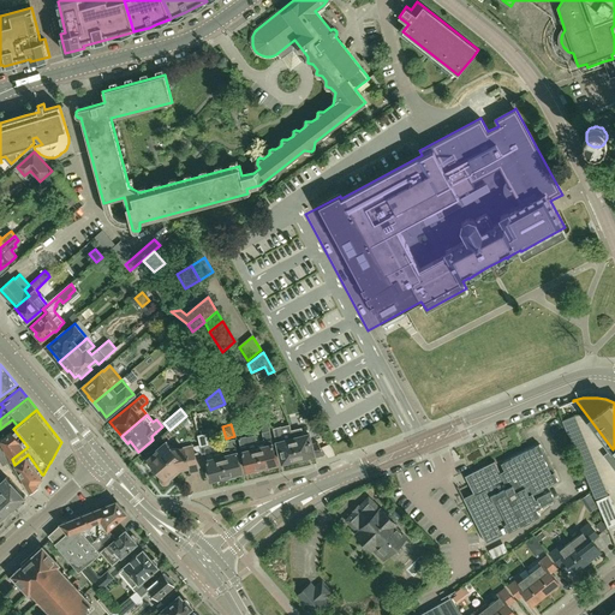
[(292,463),(298,461),(292,431),(291,425),(282,428),(274,429),(282,463),(290,461),(292,463)]
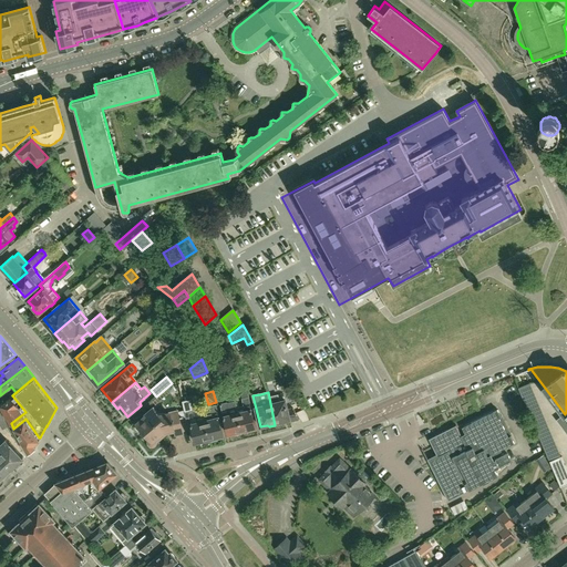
[(0,404),(11,423),(26,412),(12,395),(0,404)]
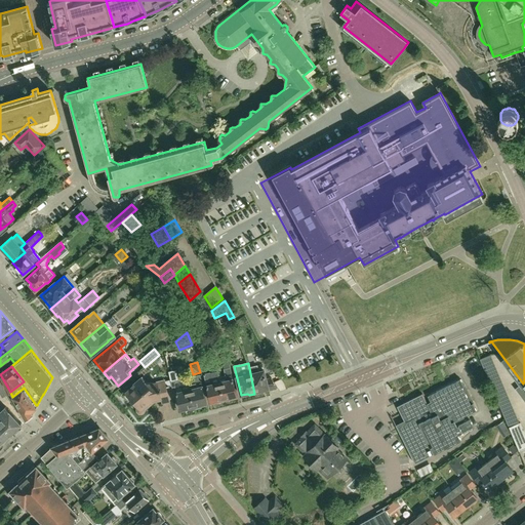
[(258,372),(257,366),(249,368),(254,394),(260,393),(261,390),(268,389),(268,391),(277,388),(272,378),(267,380),(265,371),(258,372)]
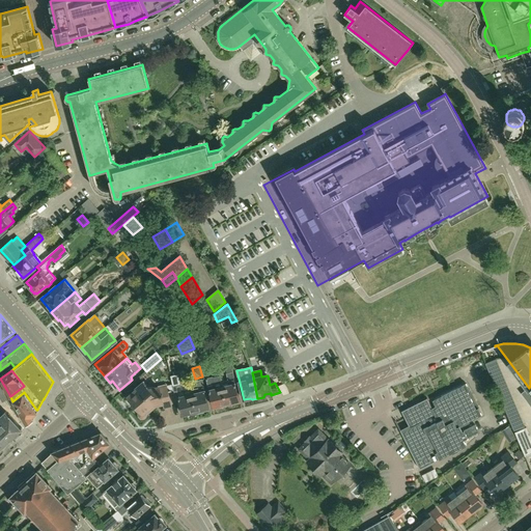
[(227,373),(228,380),(221,382),(227,406),(234,403),(233,401),(240,400),(232,372),(227,373)]
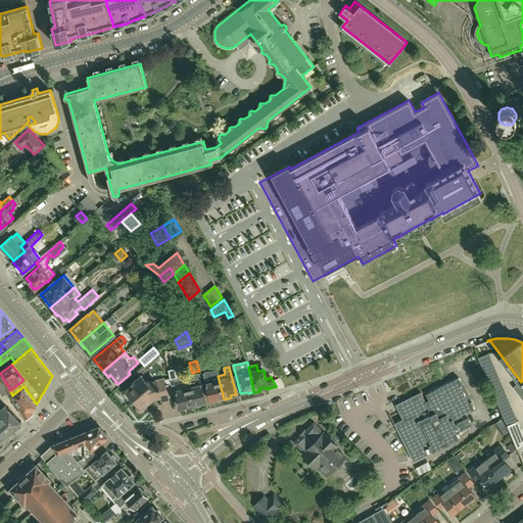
[(224,399),(218,376),(217,370),(203,373),(210,400),(216,399),(217,401),(224,399)]
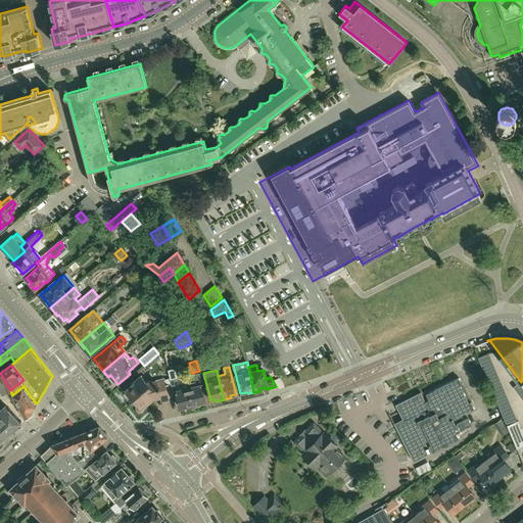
[(193,376),(194,380),(187,382),(189,388),(193,407),(201,406),(200,403),(206,402),(199,374),(193,376)]
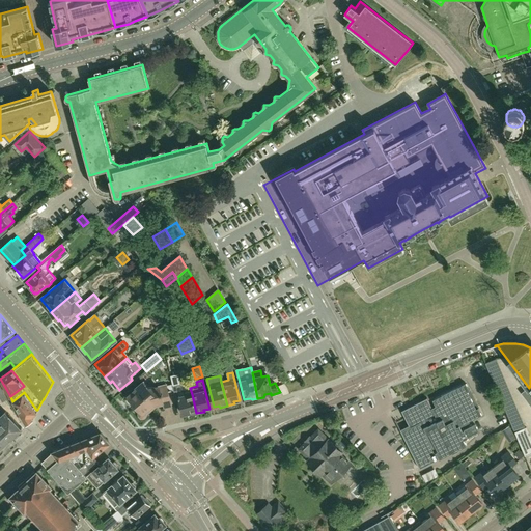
[(139,409),(139,414),(139,415),(139,416),(140,417),(141,417),(142,418),(143,418),(144,417),(145,417),(146,416),(146,415),(146,409),(154,403),(162,401),(164,407),(171,406),(166,385),(159,387),(160,389),(154,390),(151,392),(143,382),(137,388),(137,389),(129,396),(139,409)]
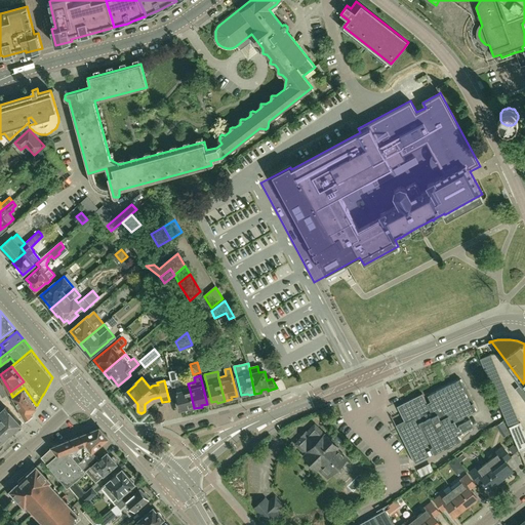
[(397,427),(414,463),(461,440),(458,435),(474,427),(470,419),(456,426),(454,421),(477,410),(473,403),(471,404),(462,387),(465,386),(461,378),(428,395),(431,401),(427,403),(422,394),(397,406),(405,422),(397,427)]
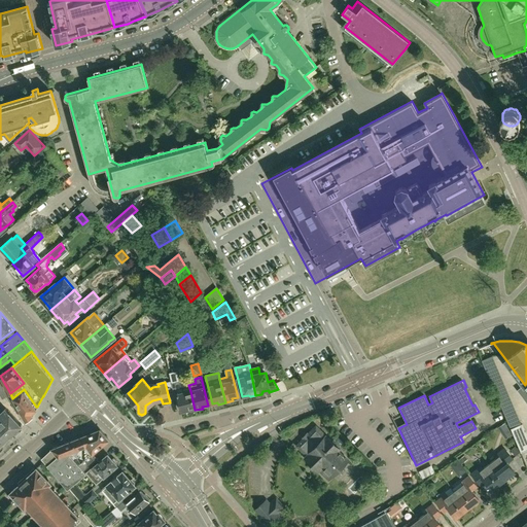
[(195,410),(190,391),(183,392),(180,382),(175,383),(182,412),(187,410),(187,412),(195,410)]
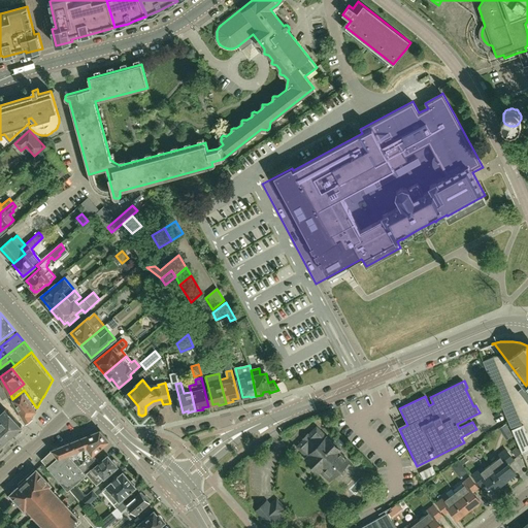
[(23,391),(12,399),(26,422),(30,422),(33,417),(31,414),(36,410),(23,391)]
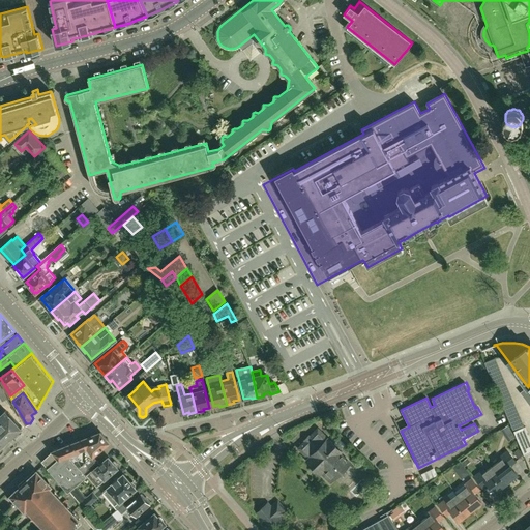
[(0,453),(3,451),(0,448),(0,446),(22,428),(6,411),(0,415),(0,453)]
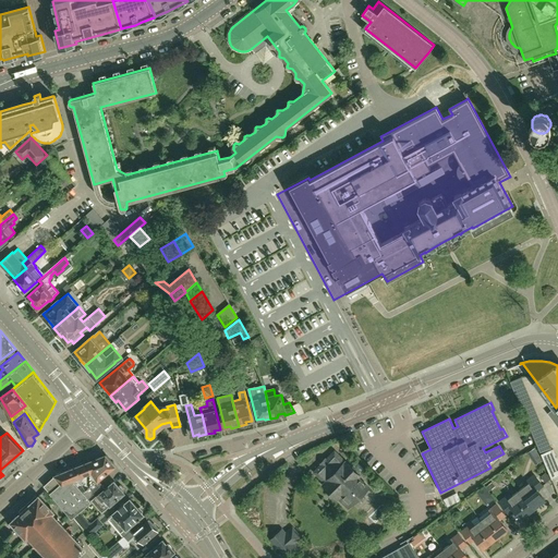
[(553,449),(541,453),(544,462),(556,458),(553,449)]
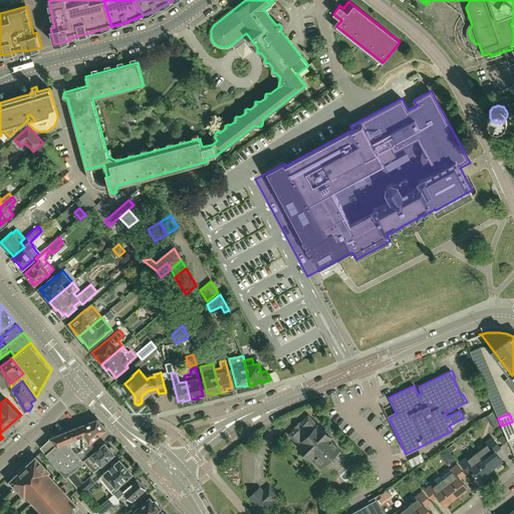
[(339,449),(330,440),(331,438),(318,426),(308,416),(300,424),(289,435),(300,445),(298,446),(320,468),(326,462),(327,463),(331,459),(330,458),(339,449)]
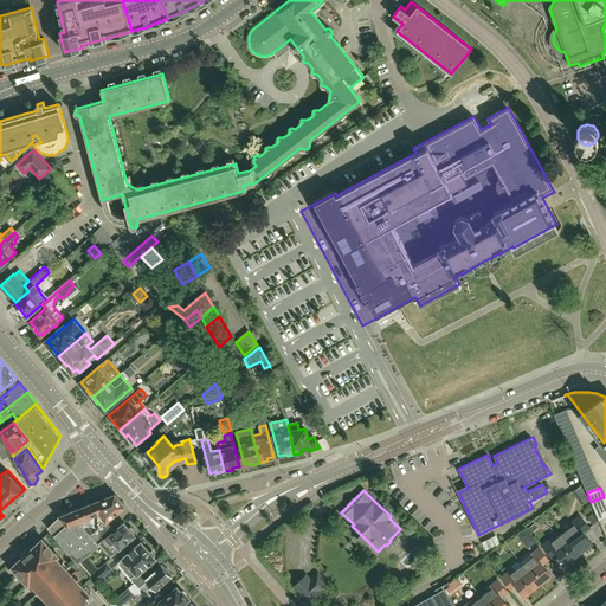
[(111,529),(107,522),(122,509),(121,508),(124,504),(115,494),(60,515),(59,516),(66,524),(55,535),(77,563),(98,546),(96,542),(111,529)]
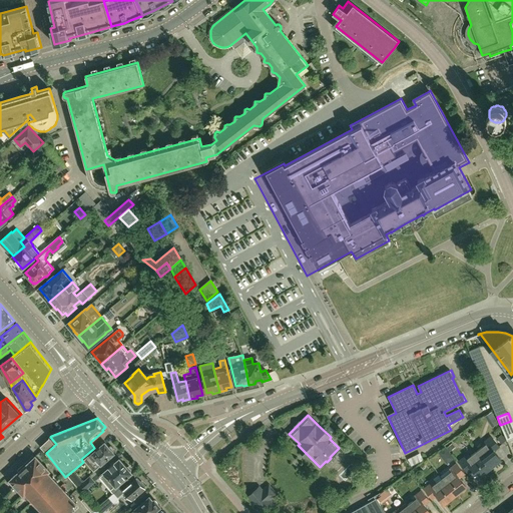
[(512,425),(511,421),(500,425),(504,433),(512,428),(512,425)]
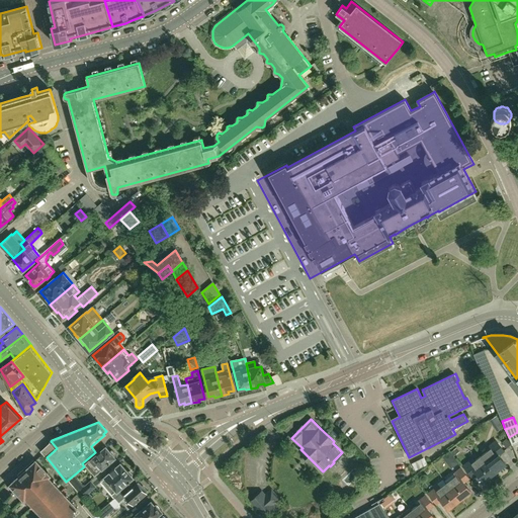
[(202,428),(195,432),(198,438),(205,433),(202,428)]
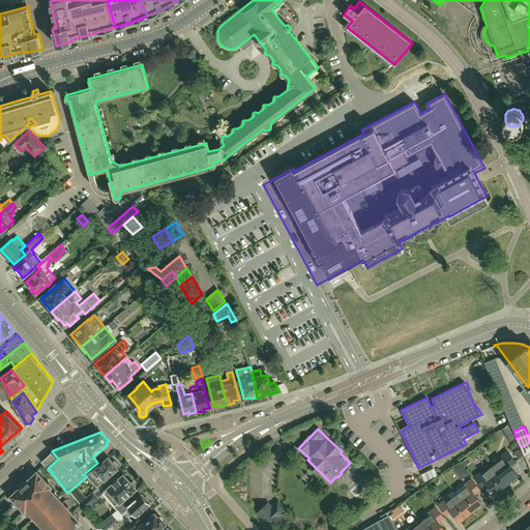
[(529,442),(521,447),(524,454),(529,451),(529,442)]
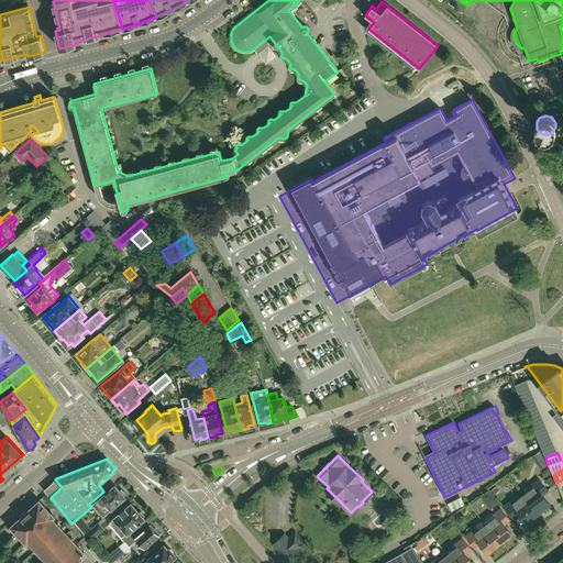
[(533,487),(523,495),(538,514),(551,504),(543,494),(548,490),(539,478),(531,485),(533,487)]
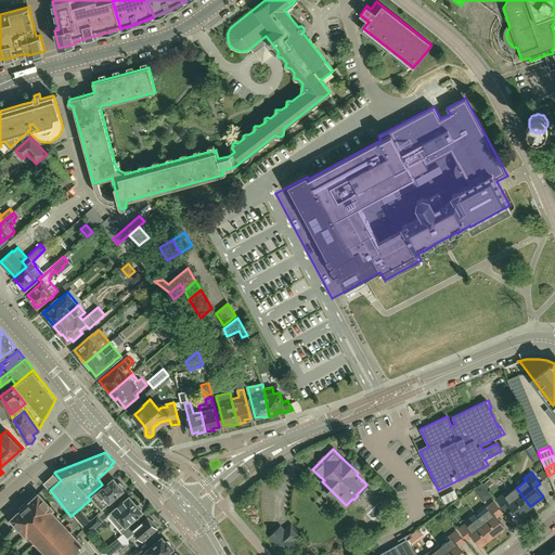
[(544,472),(539,476),(542,480),(547,477),(544,472)]
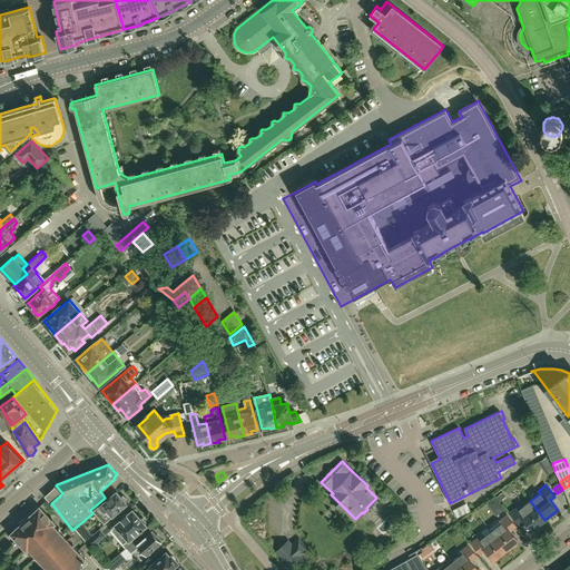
[(94,510),(99,516),(107,509),(112,516),(127,503),(126,502),(128,500),(124,494),(121,497),(117,491),(94,510)]
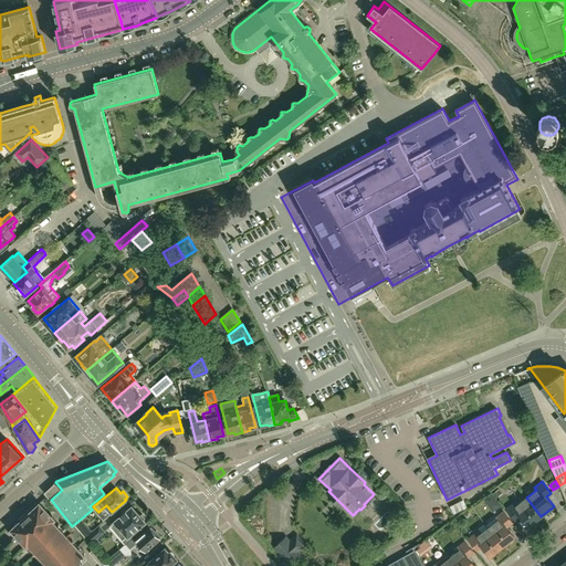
[(541,516),(526,498),(516,505),(514,503),(506,509),(515,521),(521,515),(528,525),(541,516)]
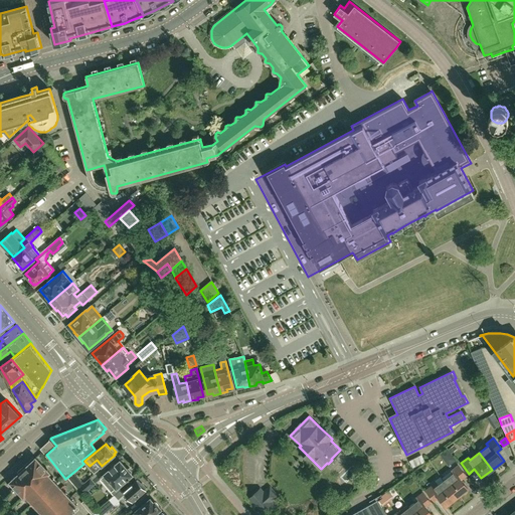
[(49,473),(46,469),(36,459),(28,466),(27,466),(26,465),(20,470),(18,472),(19,473),(19,474),(11,482),(24,496),(26,495),(42,512),(39,514),(66,514),(76,506),(74,504),(76,502),(71,497),(70,498),(48,475),(49,473)]
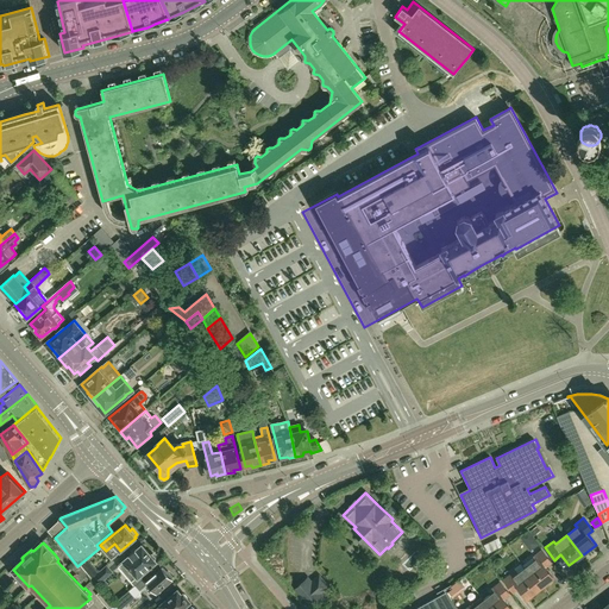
[(123,573),(124,573),(131,582),(135,585),(143,578),(140,575),(156,560),(155,559),(156,559),(156,556),(152,552),(150,552),(149,552),(142,545),(135,551),(135,550),(127,556),(121,562),(117,566),(123,573)]
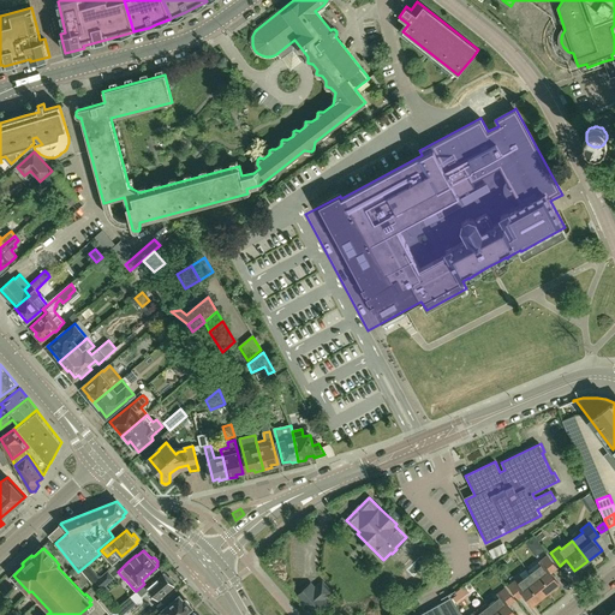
[(545,593),(559,584),(550,573),(556,568),(547,556),(538,562),(541,565),(530,573),(545,593)]
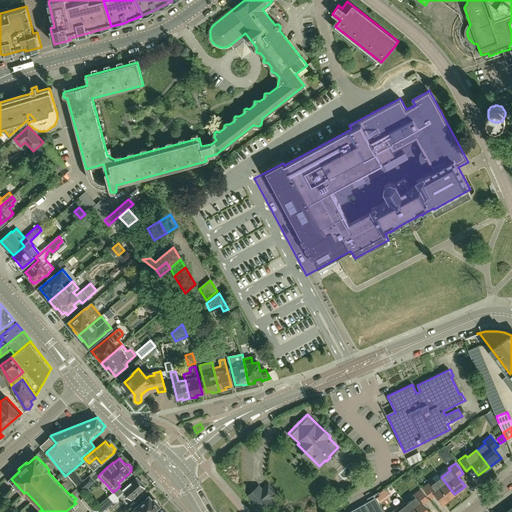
[(95,481),(90,475),(77,486),(82,492),(95,481)]
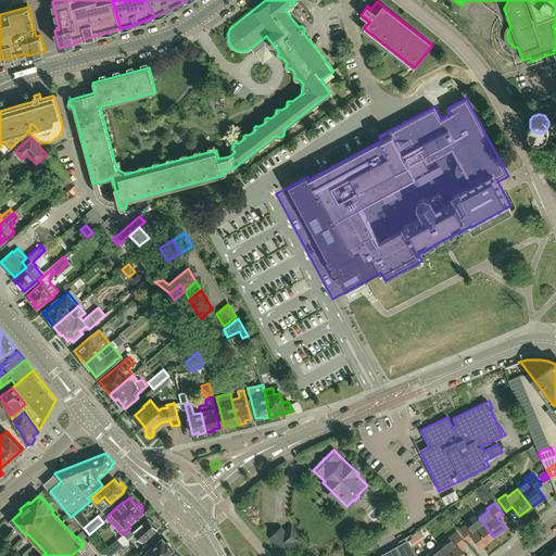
[(139,525),(138,525),(133,530),(130,528),(123,534),(127,539),(134,533),(135,535),(137,534),(142,541),(143,540),(146,541),(149,539),(148,536),(156,529),(155,528),(158,527),(152,521),(151,522),(147,518),(139,525)]
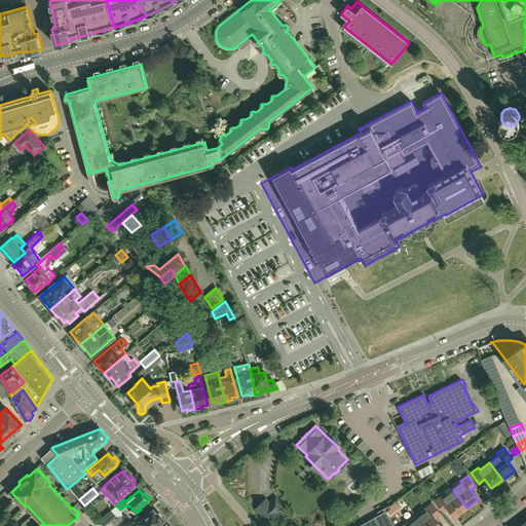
[(466,508),(453,490),(444,498),(442,495),(435,501),(443,512),(448,508),(455,517),(466,508)]
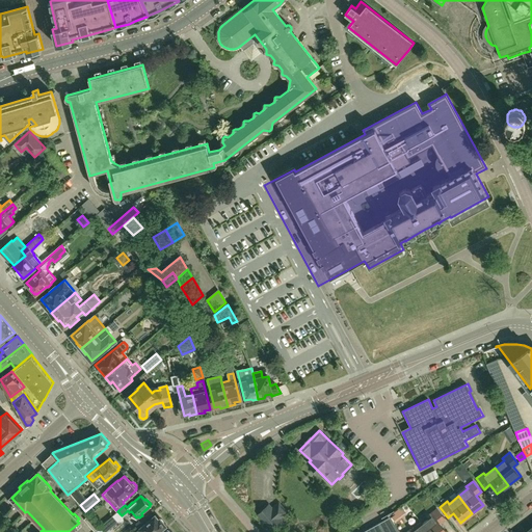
[(288,512),(278,502),(272,508),(269,504),(256,514),(271,531),(284,521),(282,519),(288,512)]
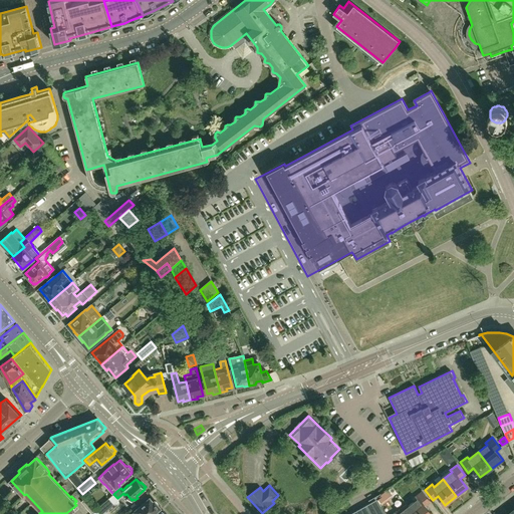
[(431,513),(425,506),(430,502),(422,492),(415,497),(417,499),(408,506),(413,513),(431,513)]
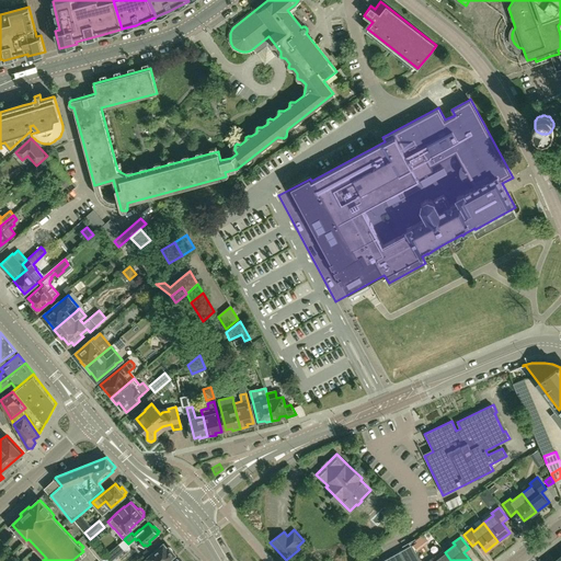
[(101,560),(106,558),(105,556),(94,544),(89,548),(100,560),(101,560)]
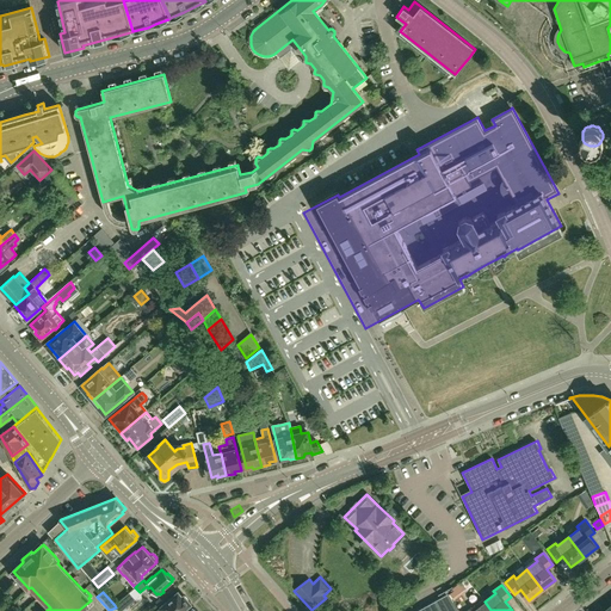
[(115,605),(116,608),(119,610),(122,610),(135,599),(129,592),(115,605)]
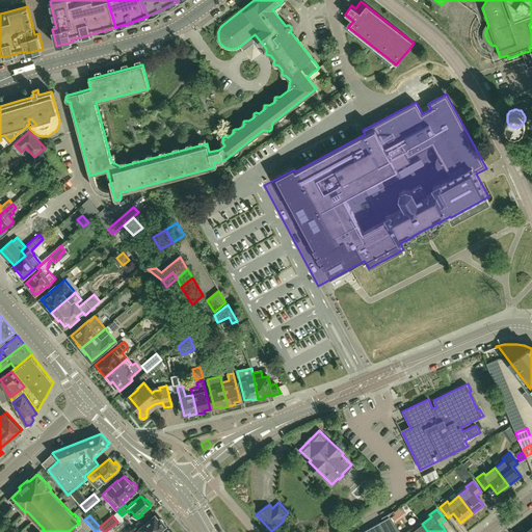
[(159,520),(156,515),(155,515),(135,531),(158,531),(166,525),(160,517),(159,520)]
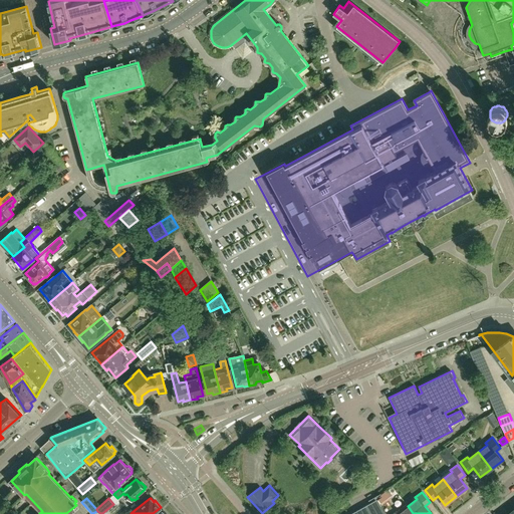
[(384,513),(377,500),(350,513),(384,513)]
